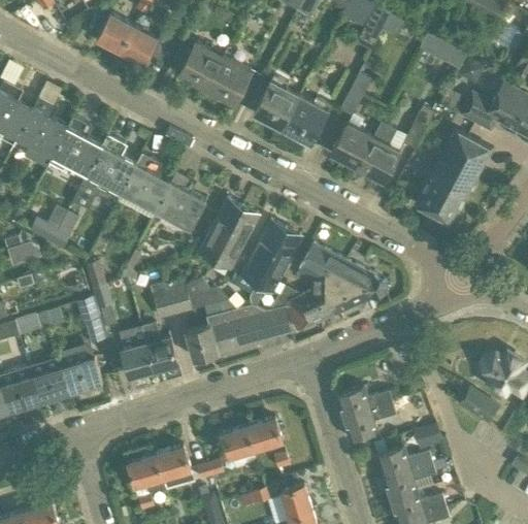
[(35,0),(42,11),(55,5),(51,0),(35,0)]
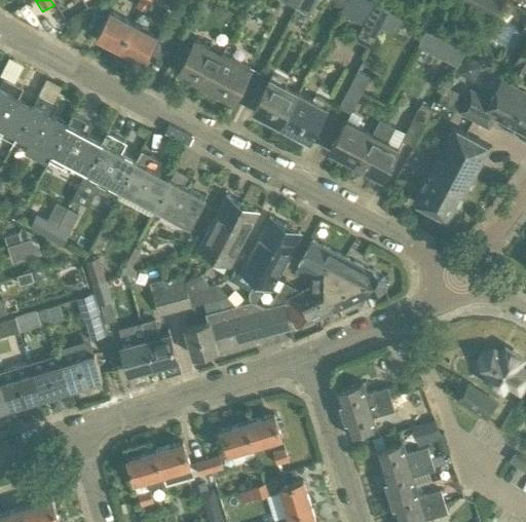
[(151,4),(146,1),(146,0),(140,0),(136,9),(146,15),(151,4)]
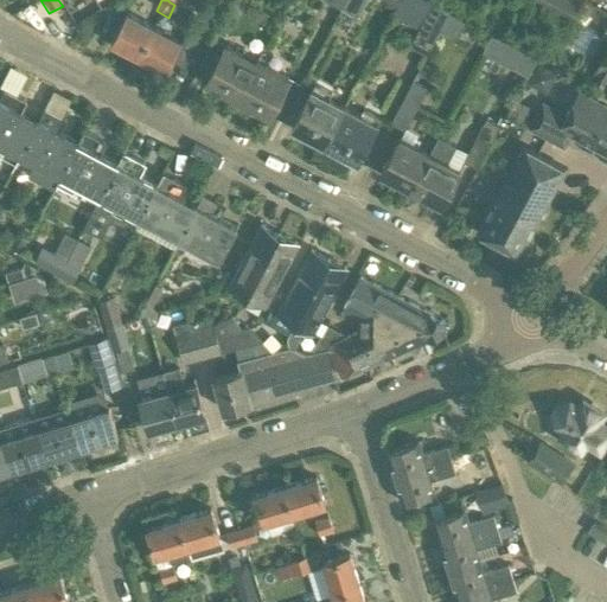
[(325,0),(324,5),(339,13),(346,0),(325,0)]
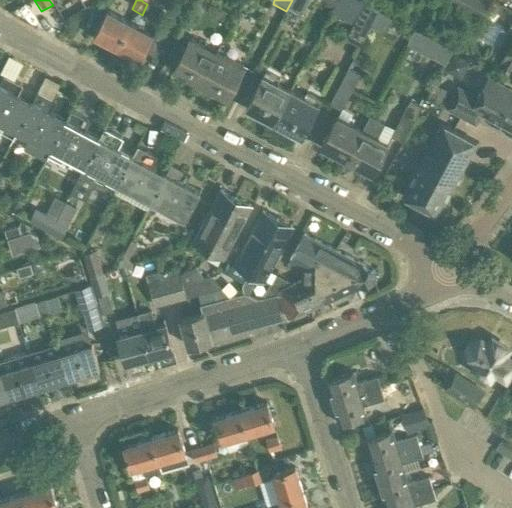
[(292,0),(286,11),(302,19),(312,0),(334,0),(338,2),(339,0),(292,0)]
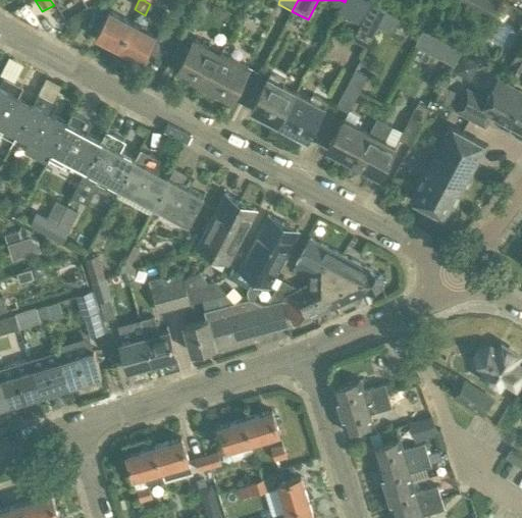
[(501,4),(493,0),(454,0),(454,2),(489,21),(501,4)]
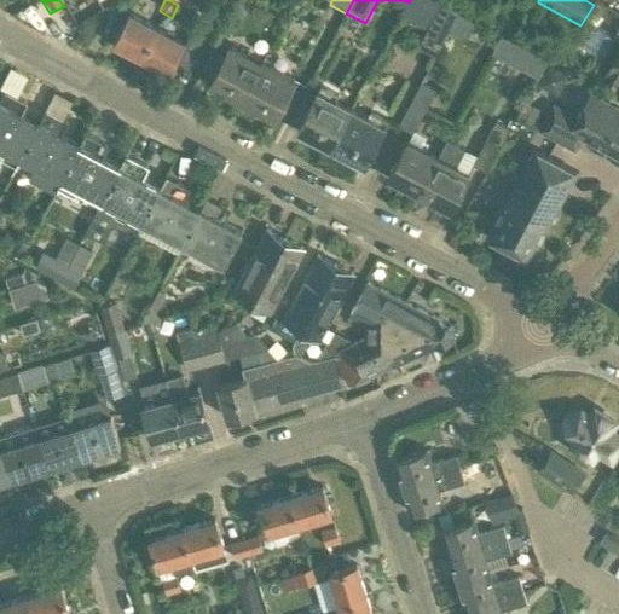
[(418,52),(420,53),(437,62),(458,19),(440,10),(418,52)]
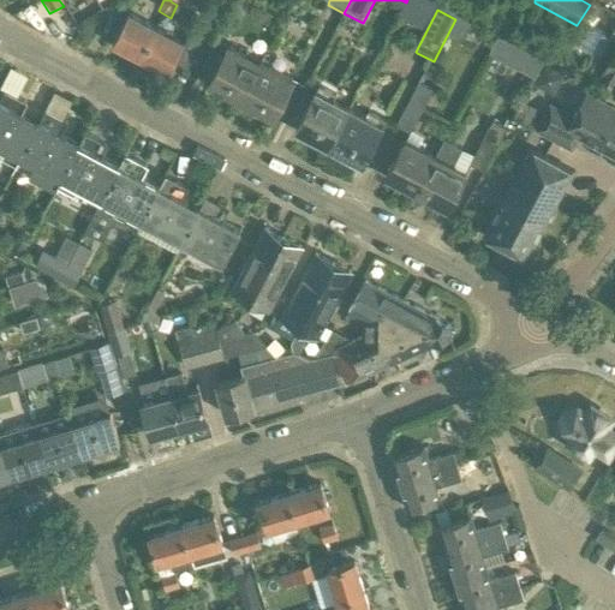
[(141,60),(156,31),(129,17),(113,46),(141,60)]
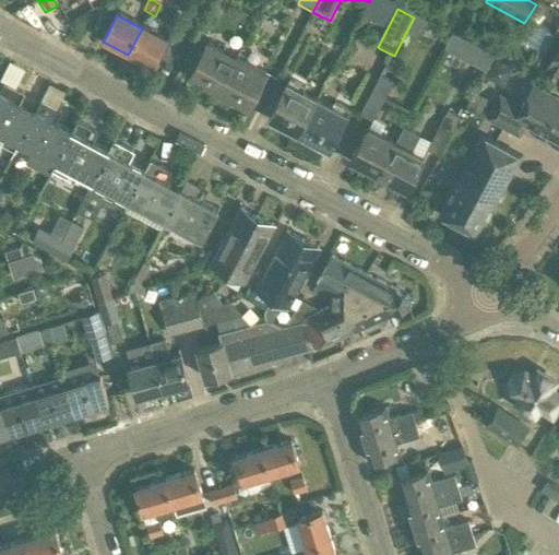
[(532,27),(533,42),(547,40),(546,26),(532,27)]
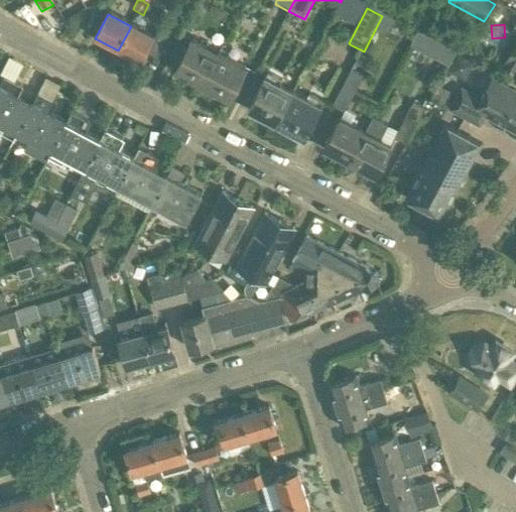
[(131,26),(118,50),(141,64),(154,38),(131,26)]
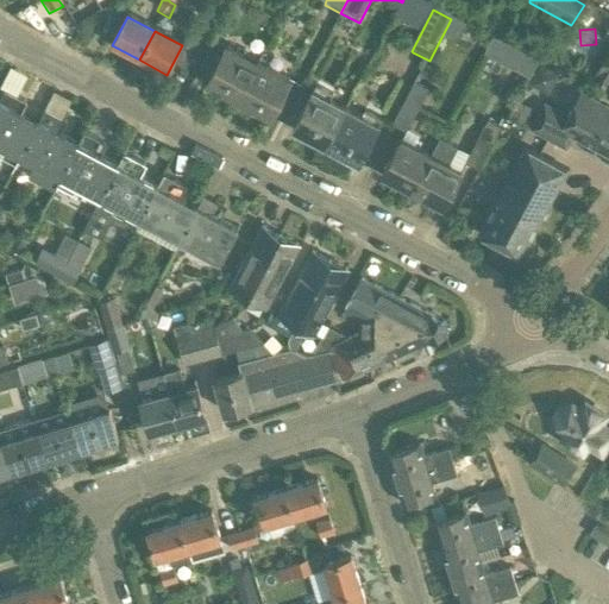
[(494,36),(484,54),(531,77),(540,61),(494,36)]
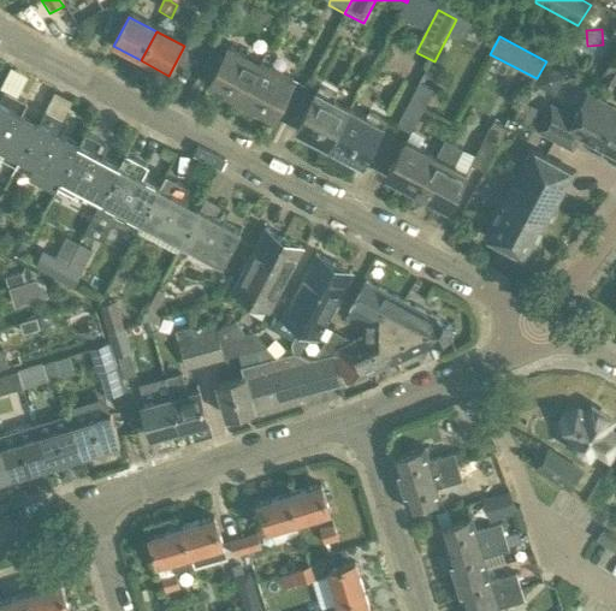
[(242,106),(261,67),(229,51),(208,89),(242,106)]
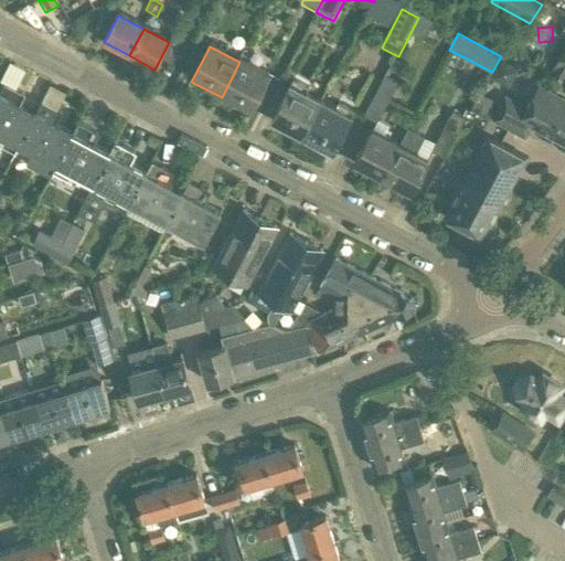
[(564,49),(548,76),(564,85),(564,49)]
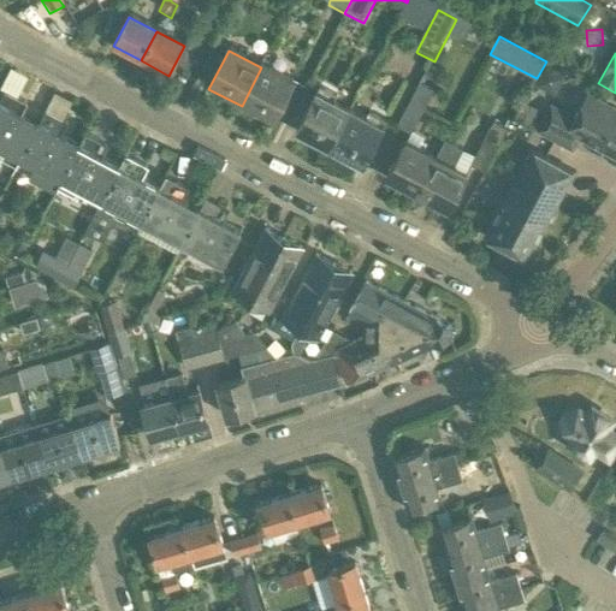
[(261,67),(242,106),(274,124),(295,84),(261,67)]
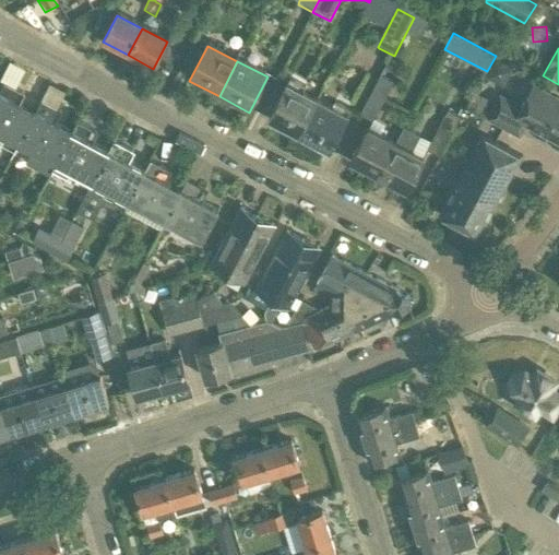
[(498,62),(492,81),(507,85),(512,67),(498,62)]
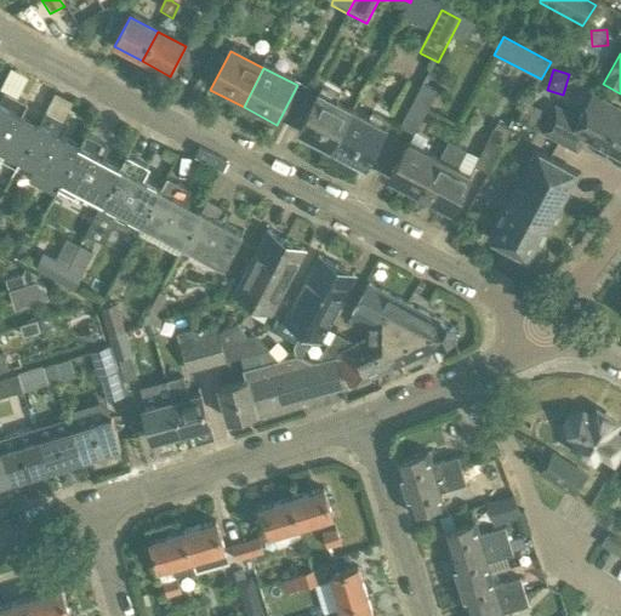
[(437,95),(422,87),(412,104),(427,112),(437,95)]
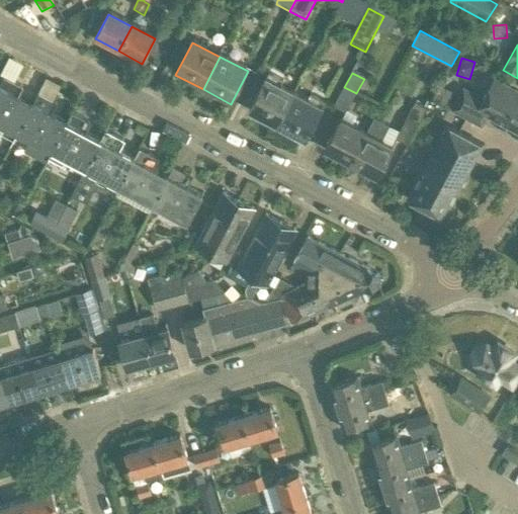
[(276,127),(293,95),(279,88),(282,82),(268,75),(249,113),(276,127)]
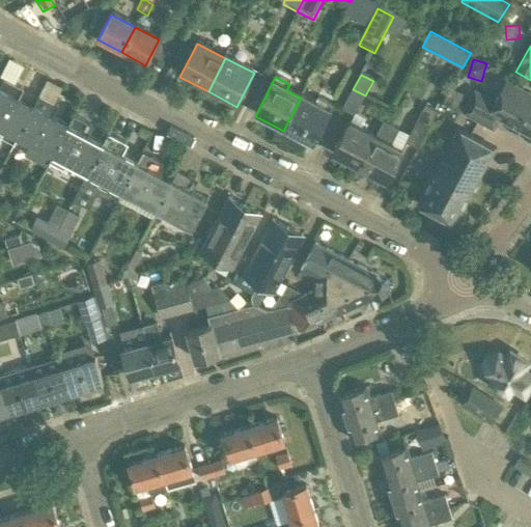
[(22,90),(5,81),(0,90),(0,145),(0,146),(7,133),(19,139),(40,100),(39,99),(34,109),(17,101),(22,90)]
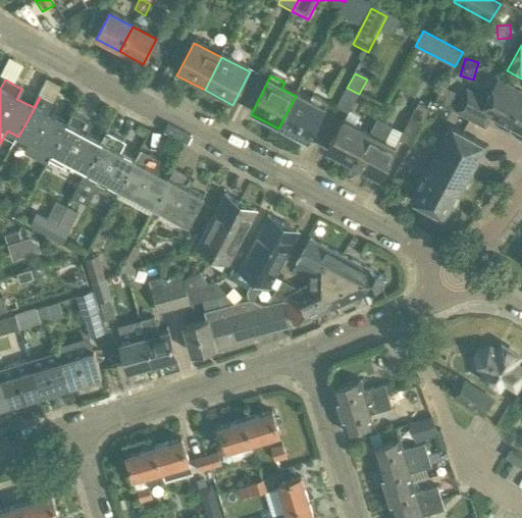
[(498,82),(486,103),(467,93),(456,114),(485,130),(490,118),(521,135),(521,98),(512,93),(513,91),(498,82)]
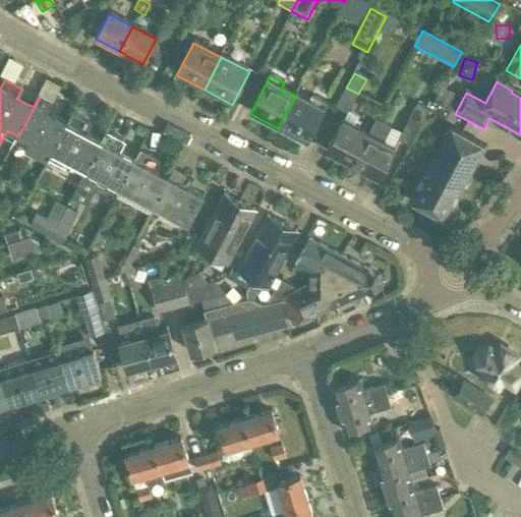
[(353,166),(369,135),(354,127),(358,120),(348,115),(358,94),(346,88),(335,109),(346,115),(343,122),(327,153),(353,166)]
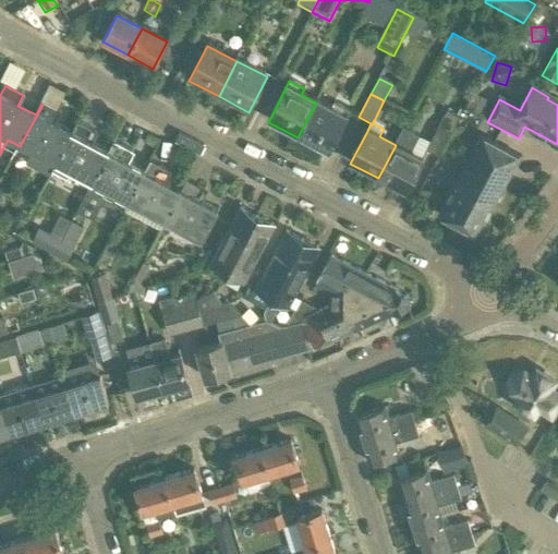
[(331,110),(316,103),(298,137),(328,153),(353,104),(338,96),(331,110)]
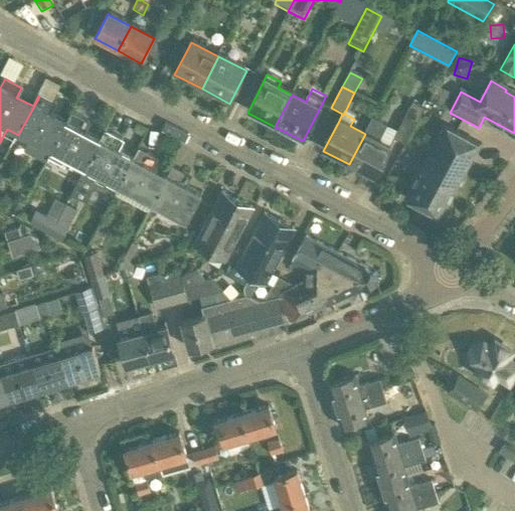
[(448,97),(436,91),(431,102),(442,107),(448,97)]
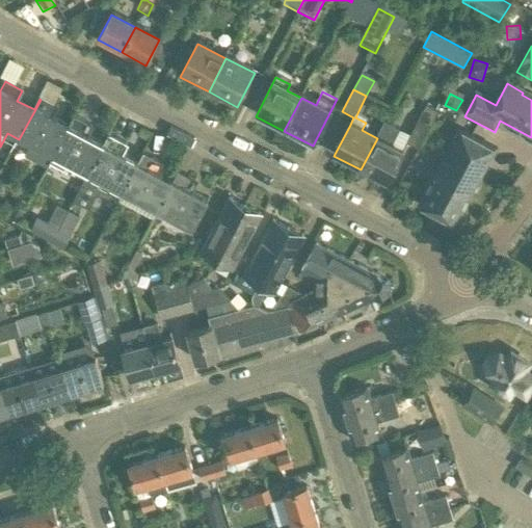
[(19,139),(30,146),(25,155),(49,167),(50,165),(70,128),(53,120),(58,109),(41,100),(19,139)]
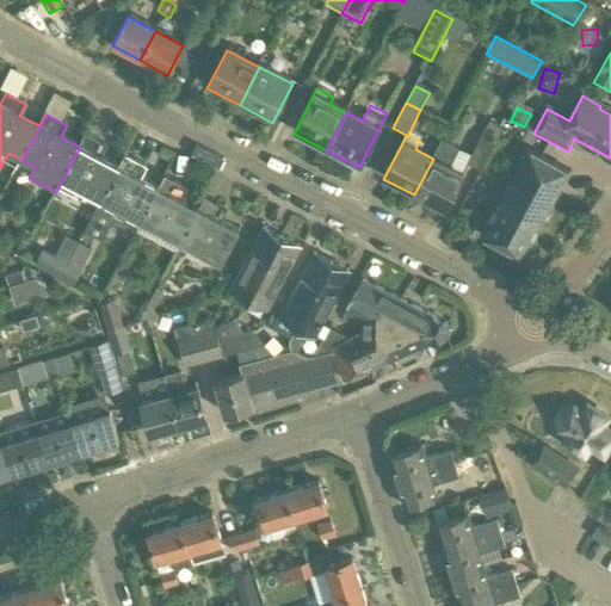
[(466,166),(468,167),(480,174),(503,131),(500,130),(505,121),(494,115),(485,133),(466,166)]
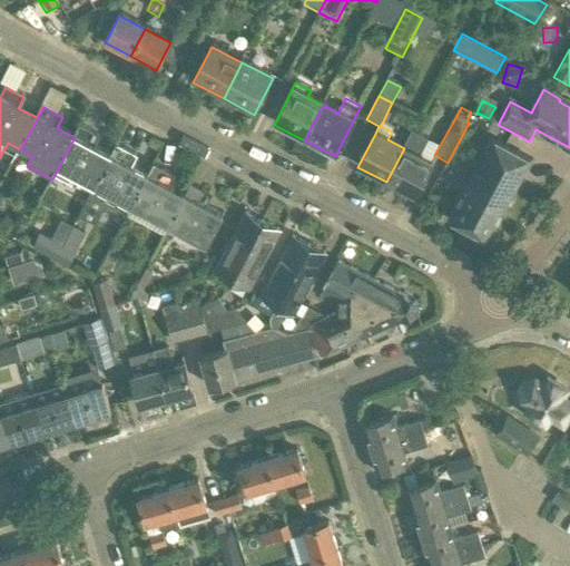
[(75,137),(53,177),(69,185),(72,177),(94,188),(95,189),(111,157),(92,147),(99,136),(80,126),(75,137)]
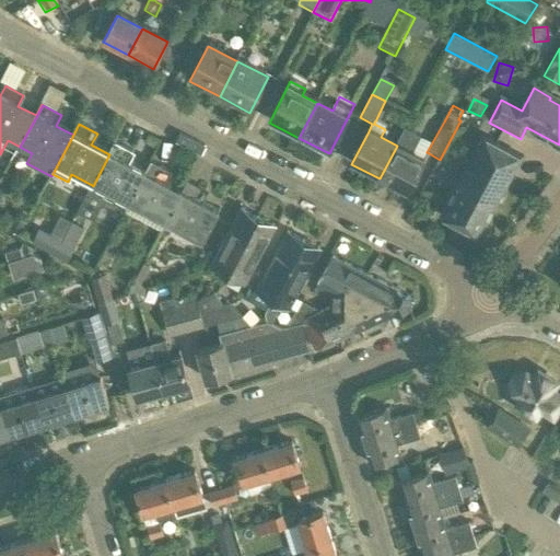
[(522,160),(482,138),(440,216),(480,238),(522,160)]
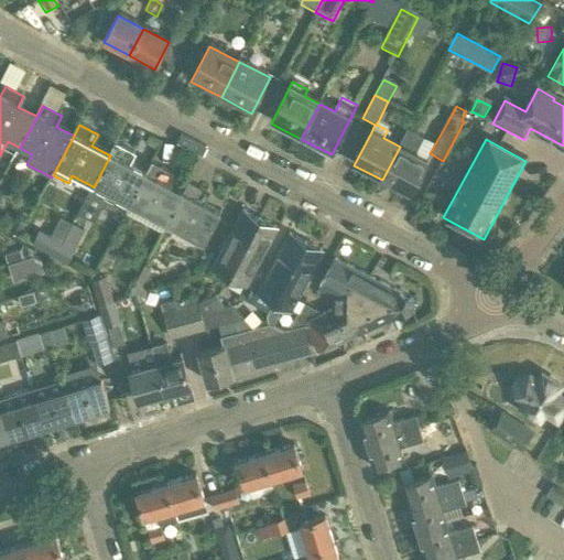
[(94,187),(93,186),(87,197),(125,216),(130,206),(131,206),(153,164),(152,163),(147,174),(130,165),(136,154),(116,144),(110,155),(94,187)]
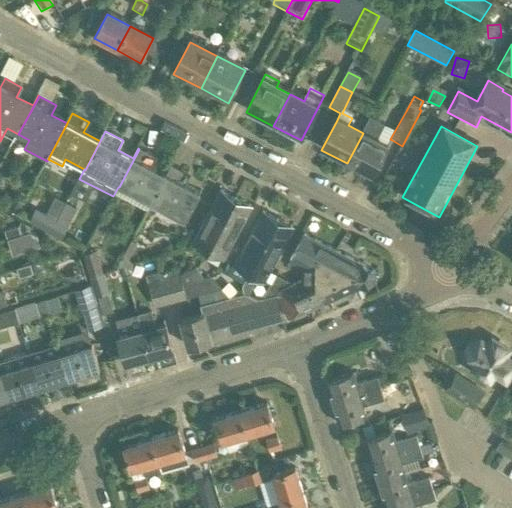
[(363,133),(347,163),(372,177),(388,146),(363,133)]
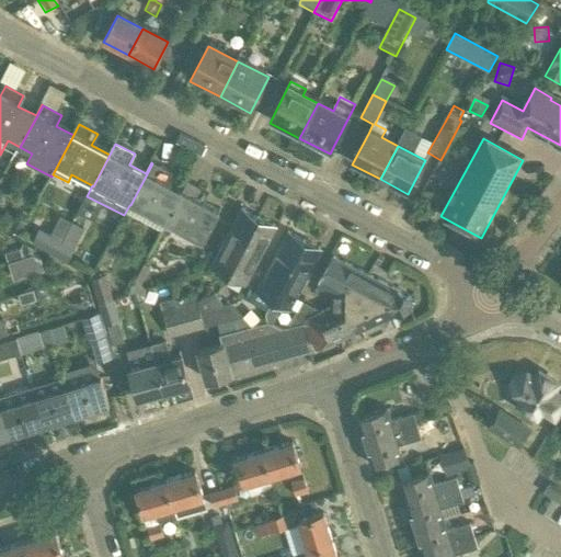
[(152,163),(130,205),(167,225),(189,182),(187,182),(182,193),(164,184),(171,173),(152,163)]
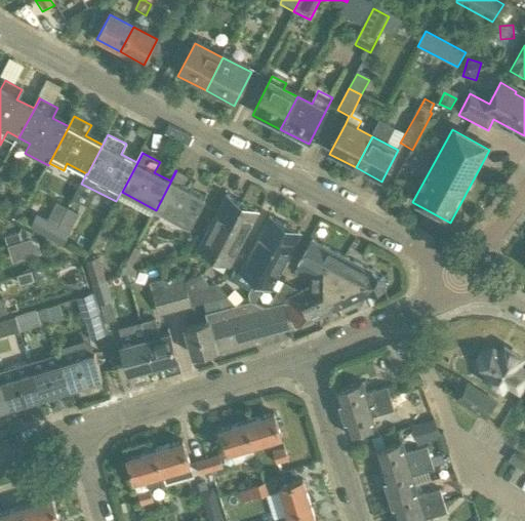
[(176,170),(156,210),(191,228),(206,199),(190,190),(195,181),(176,170)]
